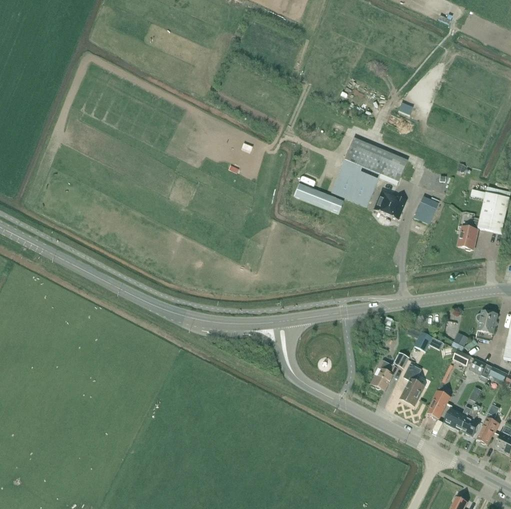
[(407,159),(353,137),(330,191),(365,205),(378,176),(396,184),(407,159)]
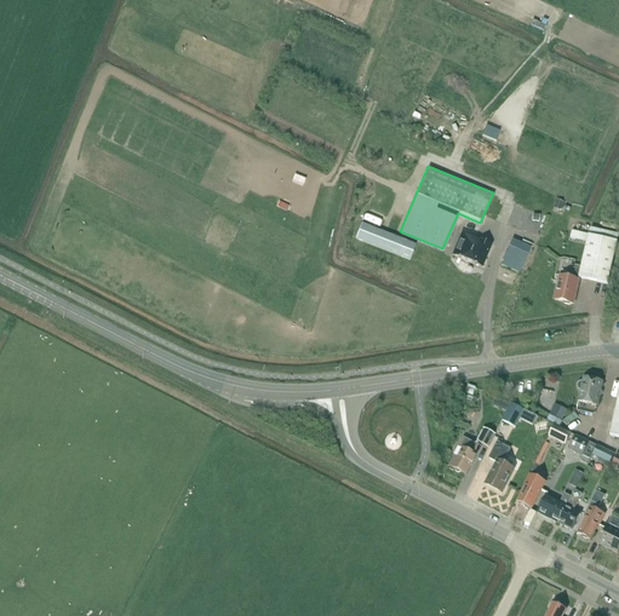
[(361,222),(355,236),(361,239),(401,254),(406,240),(367,224),(361,222)]
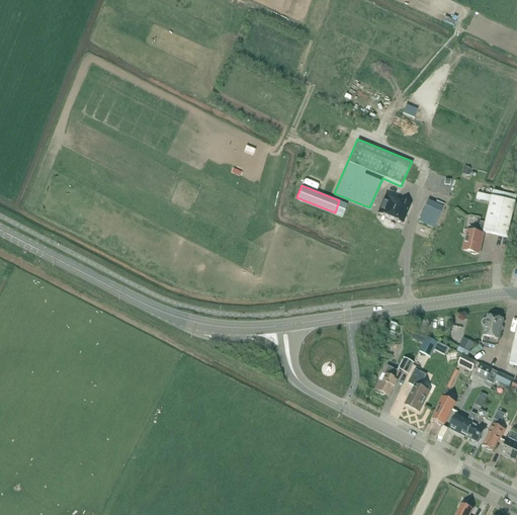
[(492,194),(515,200),(516,193),(493,188),(492,194)]
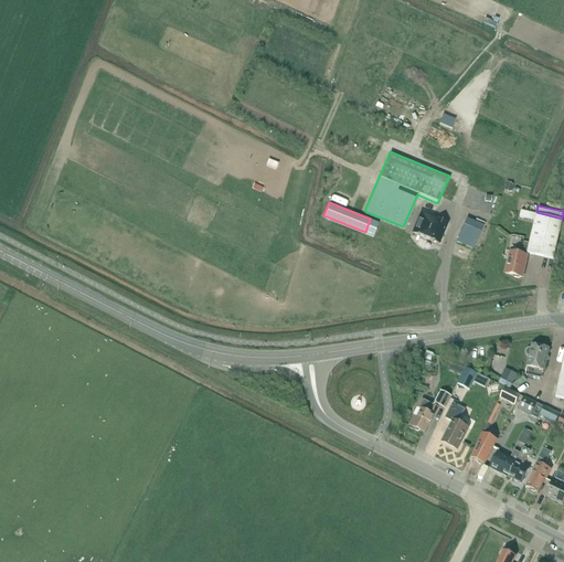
[(421,210),(412,230),(438,241),(447,221),(421,210)]
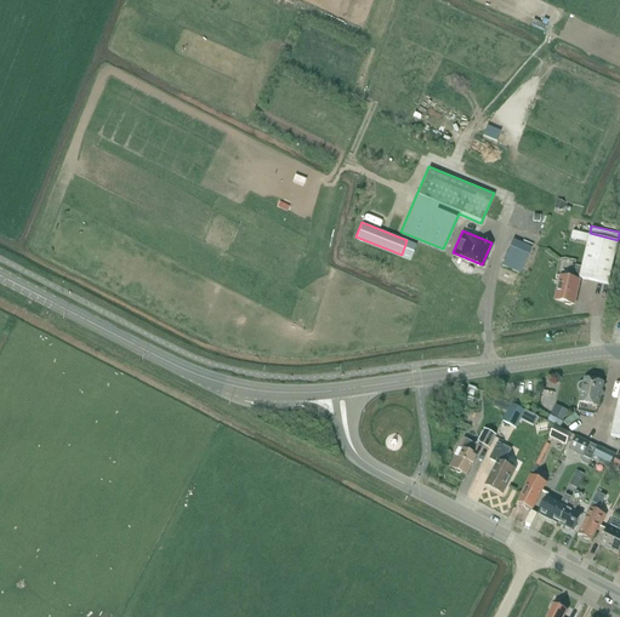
[(590,233),(581,268),(580,275),(608,283),(618,240),(590,233)]
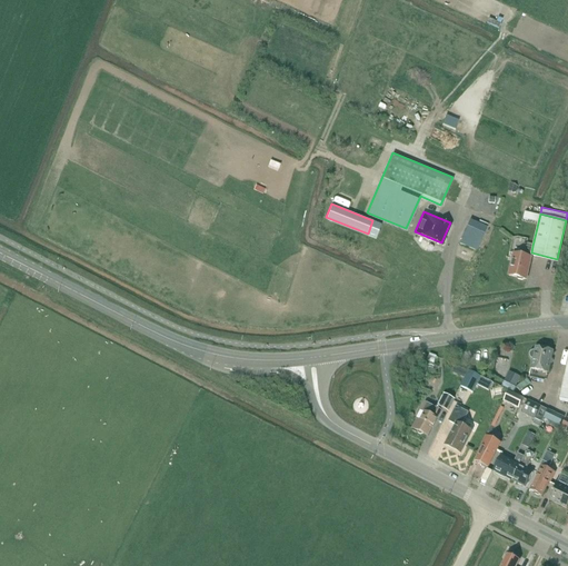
[(469,217),(459,240),(477,249),(487,225),(469,217)]
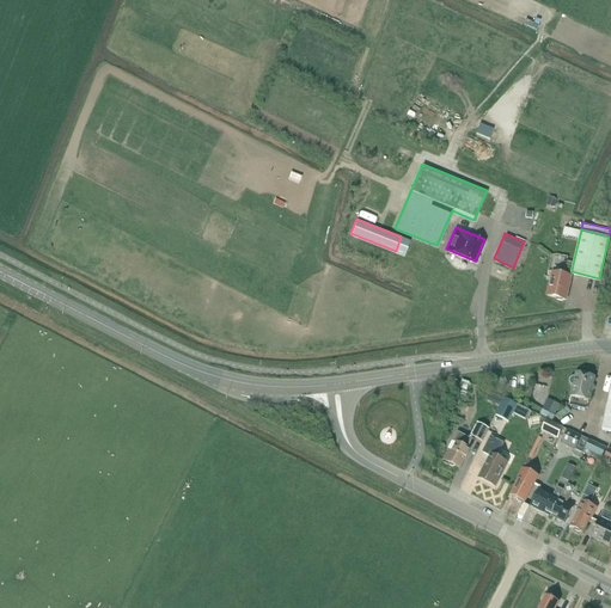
[(572,271),(573,264),(566,263),(564,272),(553,270),(547,293),(555,295),(556,298),(562,299),(563,298),(566,298),(572,271)]
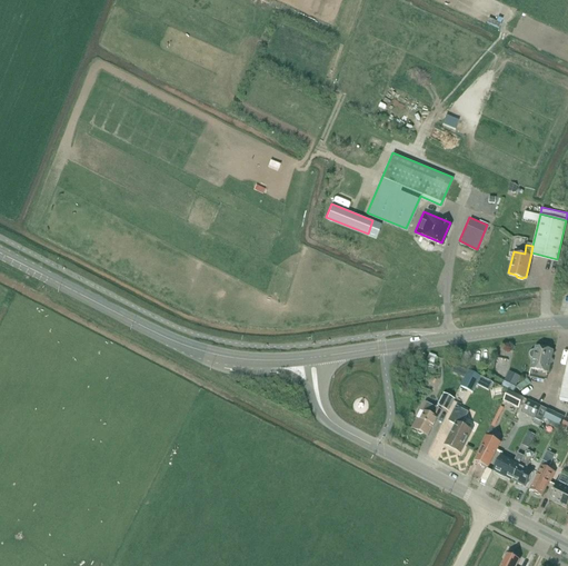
[(530,351),(530,353),(530,354),(530,355),(531,355),(531,356),(532,357),(530,366),(548,370),(552,348),(535,345),(535,348),(534,348),(532,348),(531,349),(530,350),(530,351)]
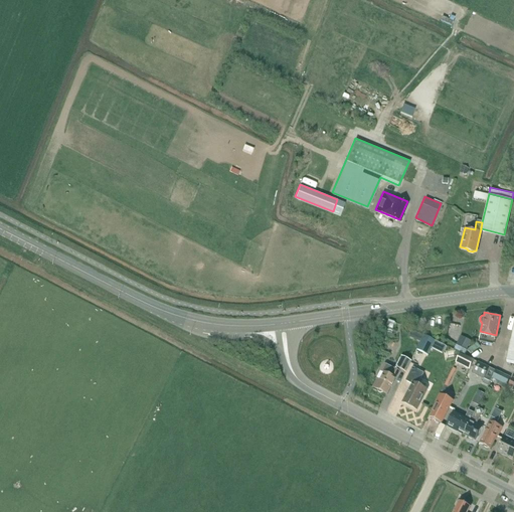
[(423,333),(416,347),(427,352),(435,338),(432,337),(423,333)]
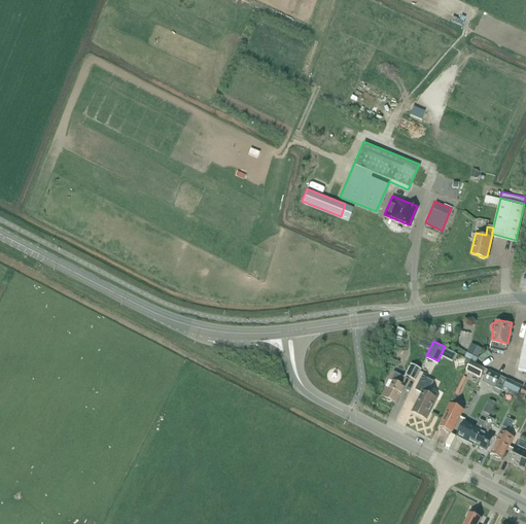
[(471,342),(467,350),(477,355),(481,346),(471,342)]
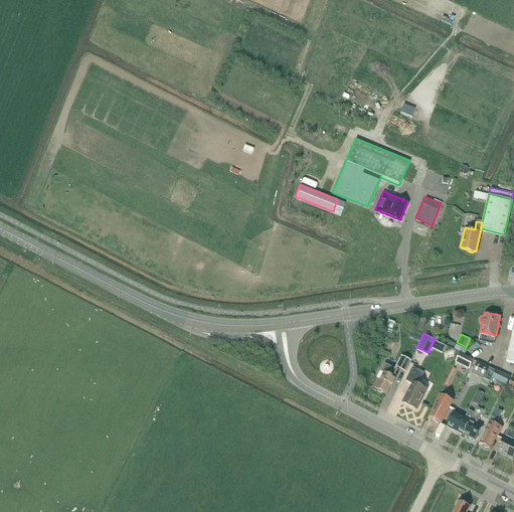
[(468,367),(473,357),(460,350),(455,360),(468,367)]
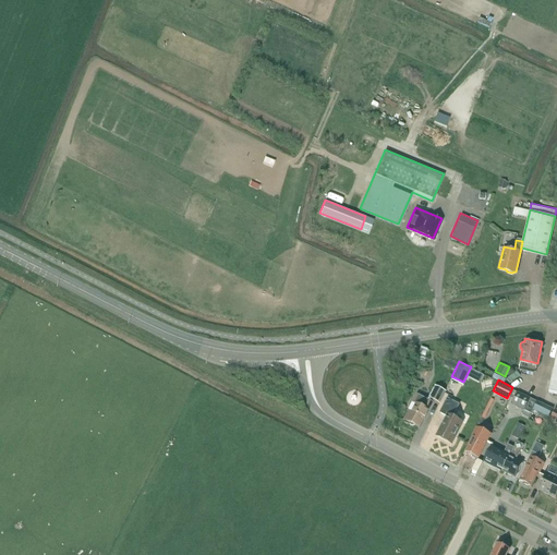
[(406,410),(402,419),(408,421),(409,423),(411,425),(413,424),(419,426),(433,398),(438,401),(445,388),(434,383),(426,398),(422,407),(414,402),(410,412),(406,410)]
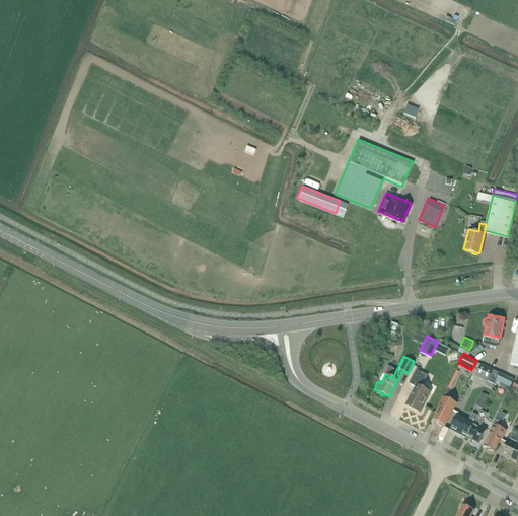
[(500,371),(493,368),(481,362),(475,374),(487,380),(488,379),(494,382),(500,371)]
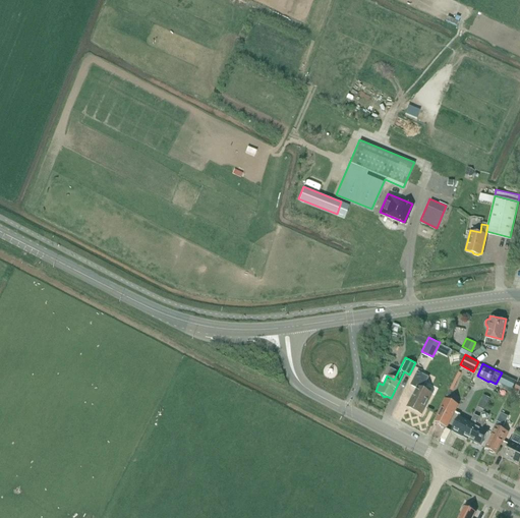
[(415,387),(406,406),(420,412),(430,392),(421,388),(427,376),(415,369),(409,384),(415,387)]
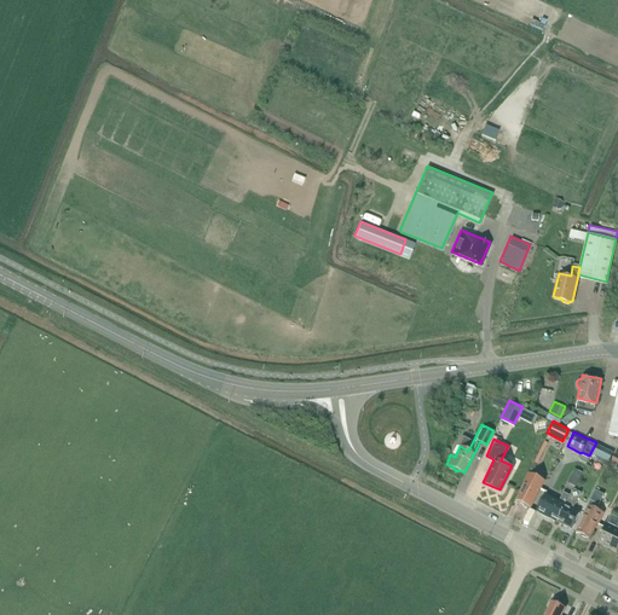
[(596,444),(585,464),(591,466),(598,456),(608,462),(613,451),(608,448),(607,450),(596,444)]
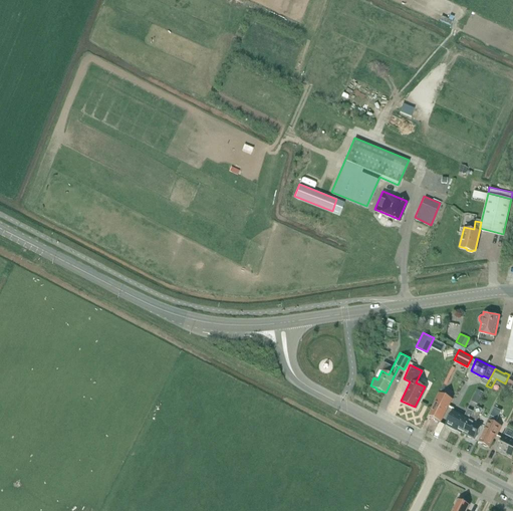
[(477,403),(480,395),(482,391),(476,388),(470,400),(477,403)]
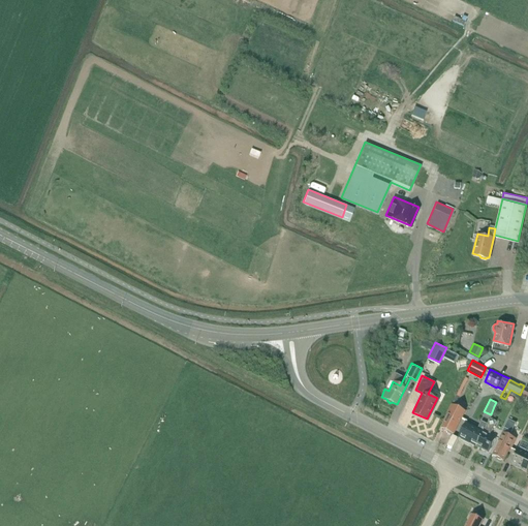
[(443,422),(441,427),(446,429),(446,431),(451,433),(453,432),(454,433),(465,409),(452,402),(442,421),(443,422)]
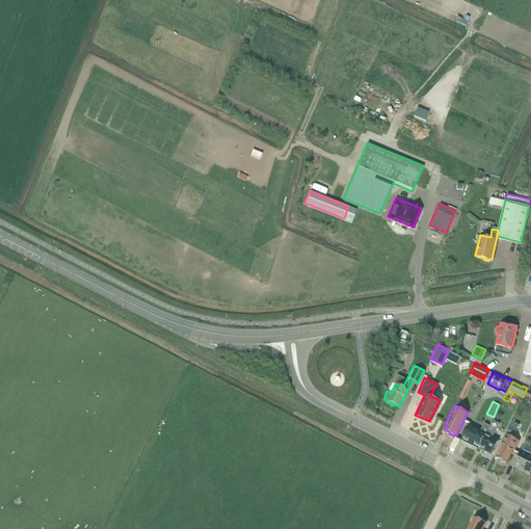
[(489,424),(479,447),(483,449),(483,451),(487,453),(488,452),(490,453),(497,439),(492,435),(499,422),(493,419),(489,424)]
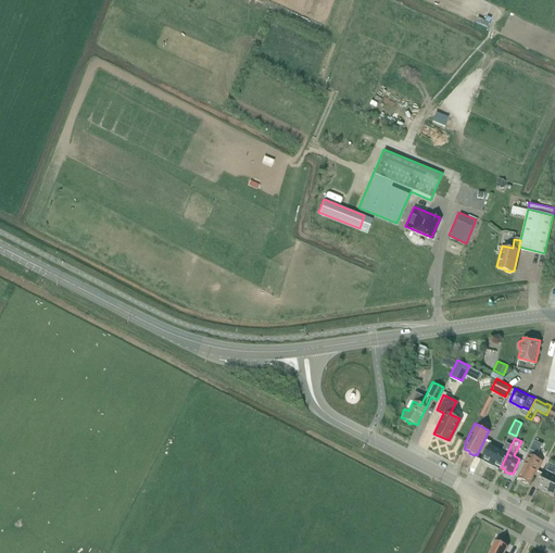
[(501,467),(512,443),(505,440),(501,449),(489,443),(481,457),(483,459),(483,461),(492,465),(494,464),(501,467)]
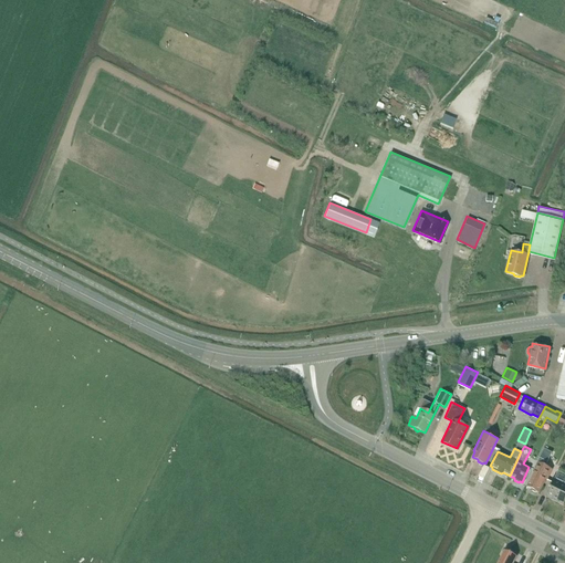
[(535,471),(527,485),(531,487),(532,489),(535,490),(536,489),(539,490),(545,477),(547,478),(553,468),(543,462),(545,458),(541,456),(533,470),(535,471)]
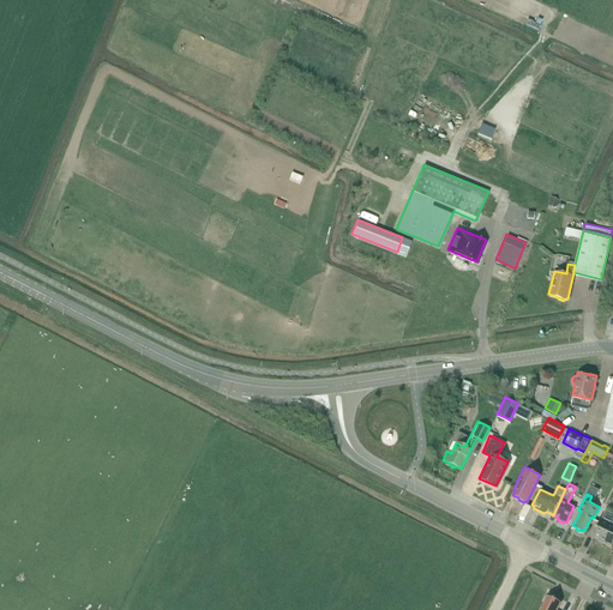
[(596,527),(592,536),(607,543),(608,541),(611,543),(612,538),(612,513),(605,509),(601,518),(598,526),(596,525),(595,527),(596,527)]
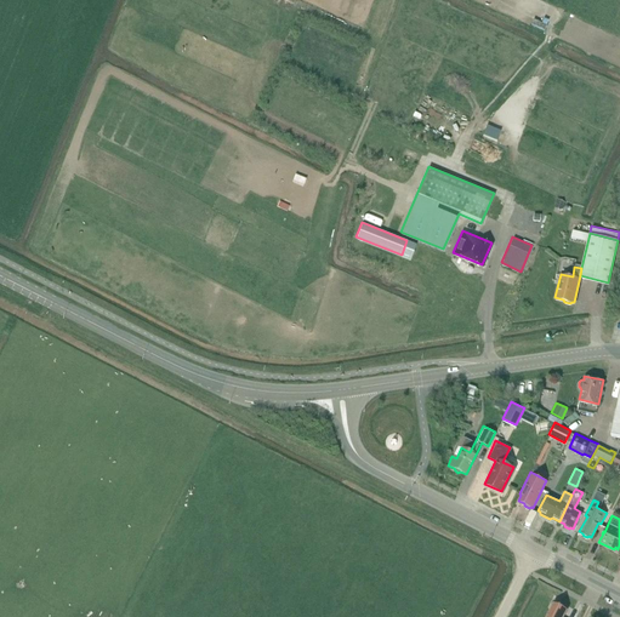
[(553,601),(545,616),(563,616),(562,616),(567,607),(553,601)]
